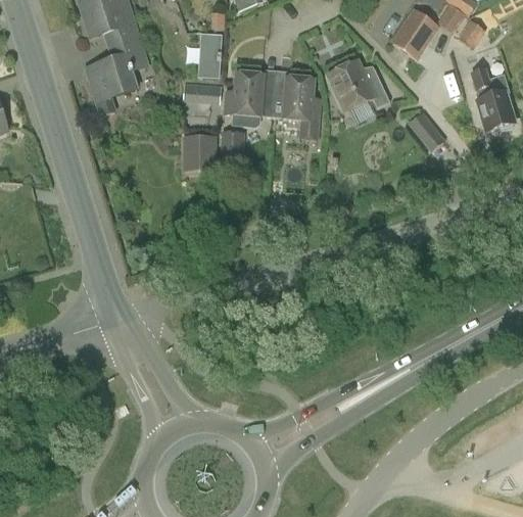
[(136,89),(130,69),(146,64),(135,28),(138,27),(129,0),(77,0),(89,38),(105,33),(113,57),(86,65),(97,100),(136,89)]
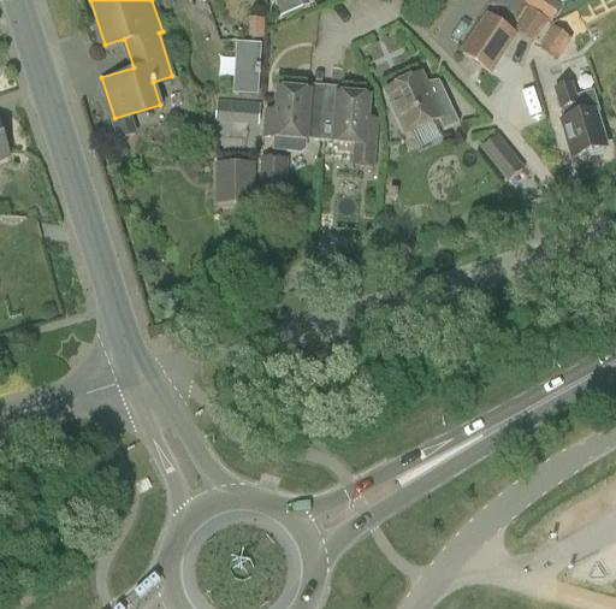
[(278,0),(283,11),(303,4),(302,0),(278,0)]
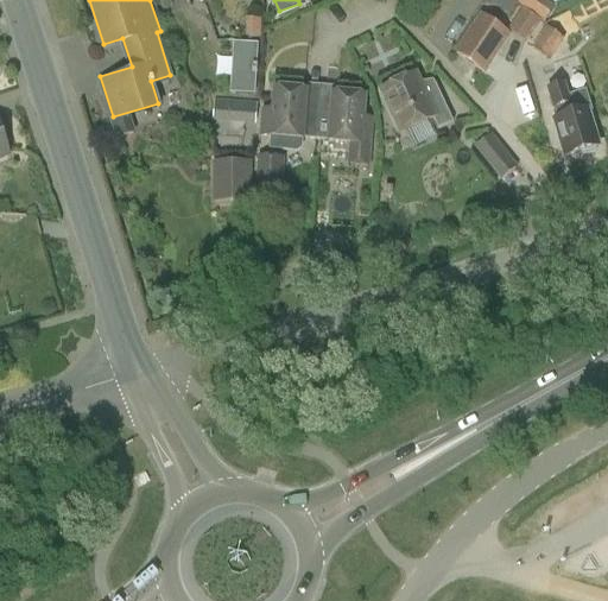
[(486,0),(481,6),(502,23),(519,0),(486,0)]
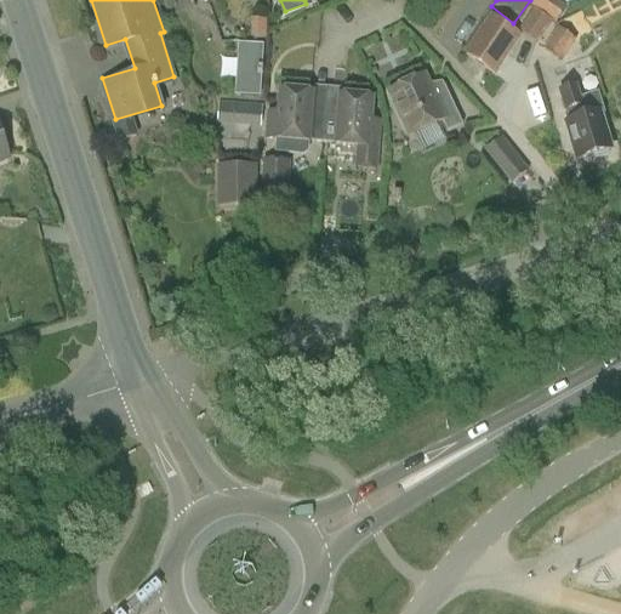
[(534,0),(520,28),(543,39),(563,0),(534,0)]
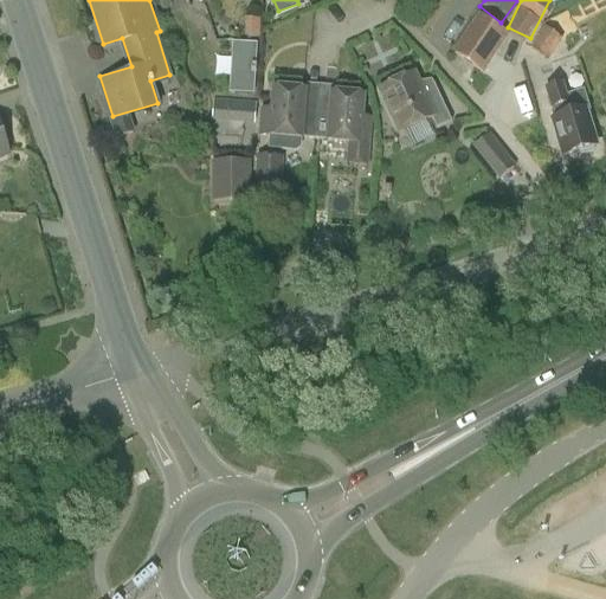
[(455,49),(481,66),(507,29),(481,11),(455,49)]
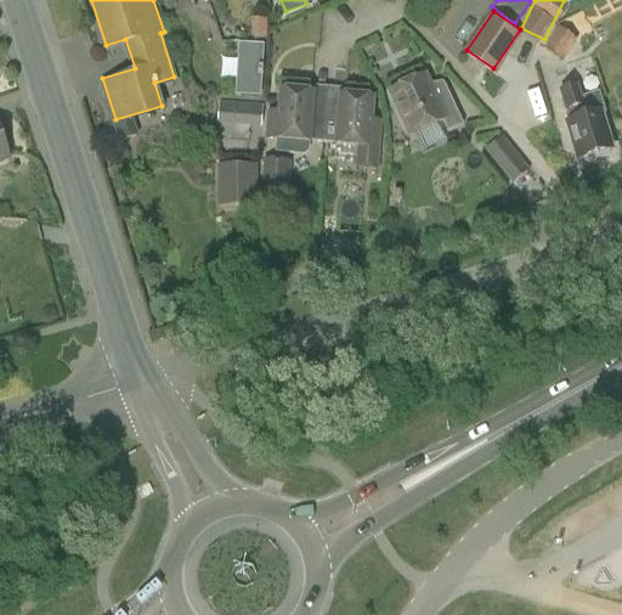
[(253,12),(252,30),(266,32),(267,13),(253,12)]
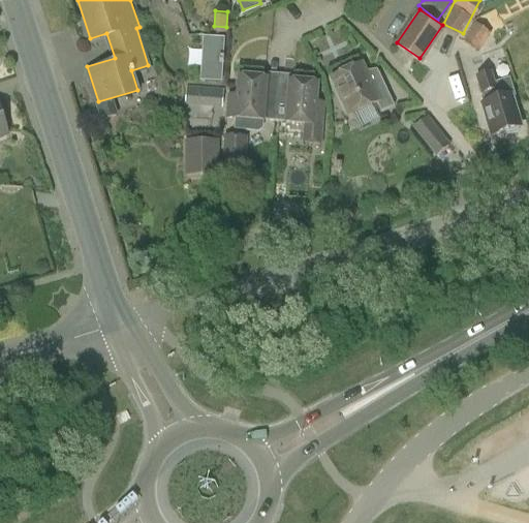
[(472,19),(465,39),(486,47),(492,25),(472,19)]
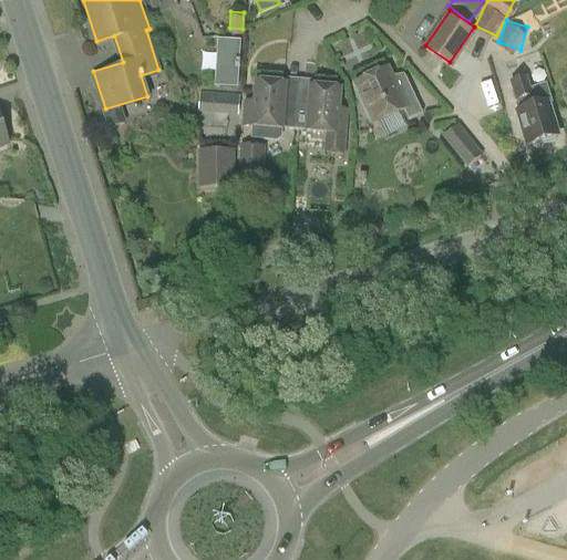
[(216,82),(239,81),(237,33),(214,34),(216,82)]
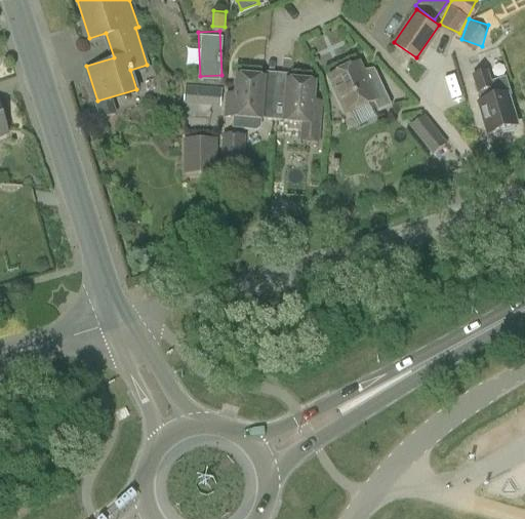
[(358,60),(329,73),(353,123),(394,100),(375,69),(365,75),(358,60)]
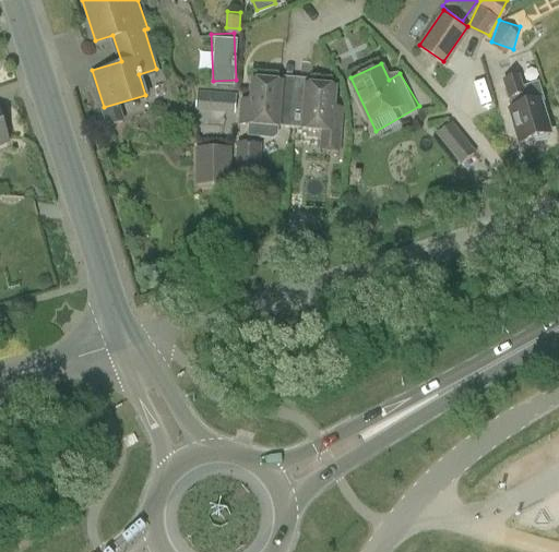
[(548,134),(547,131),(550,130),(540,98),(545,97),(538,78),(522,83),(519,72),(503,78),(509,95),(510,95),(513,105),(509,106),(520,139),(534,134),(535,139),(548,134)]
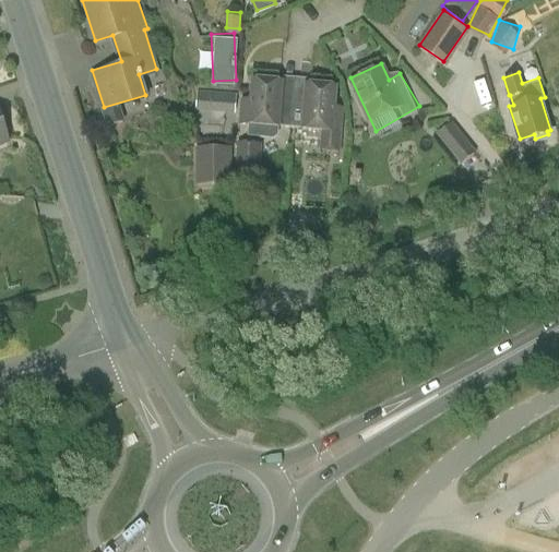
[(290,124),(293,99),(280,98),(281,80),(252,76),(250,106),(241,105),(240,120),(249,120),(248,132),(273,134),(277,131),(278,123),(290,124)]
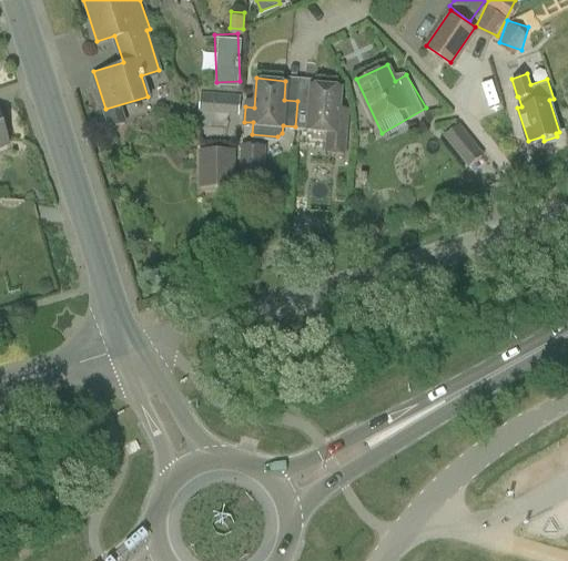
[(198,108),(237,115),(242,88),(202,81),(198,108)]
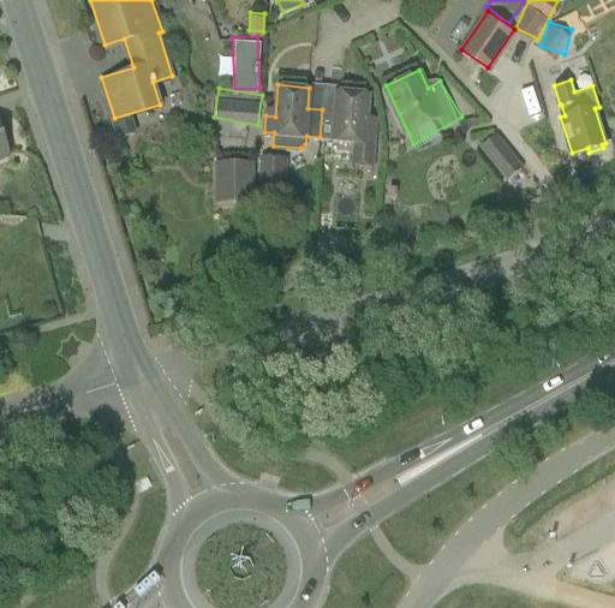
[(336,90),(335,111),(322,109),(320,137),(353,139),(351,162),(371,164),(375,125),(365,124),(368,93),(336,90)]
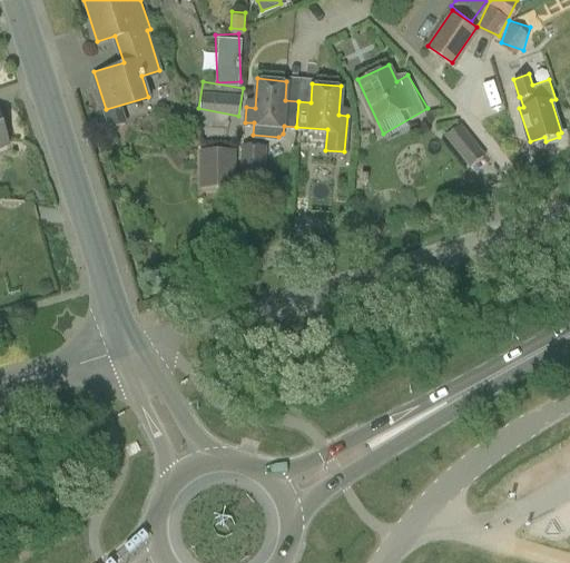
[(467,131),(454,141),(471,163),(483,152),(467,131)]
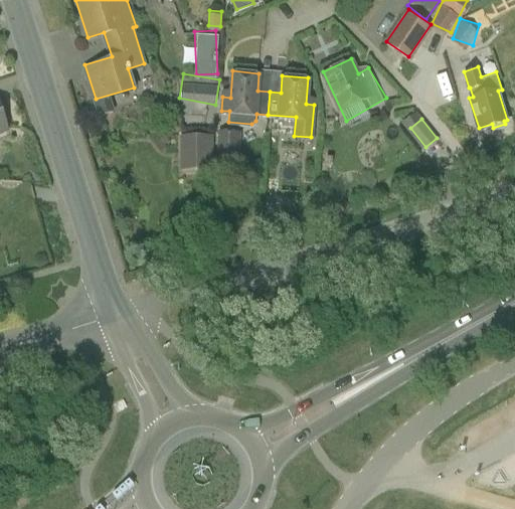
[(218,128),(216,159),(238,160),(240,129),(218,128)]
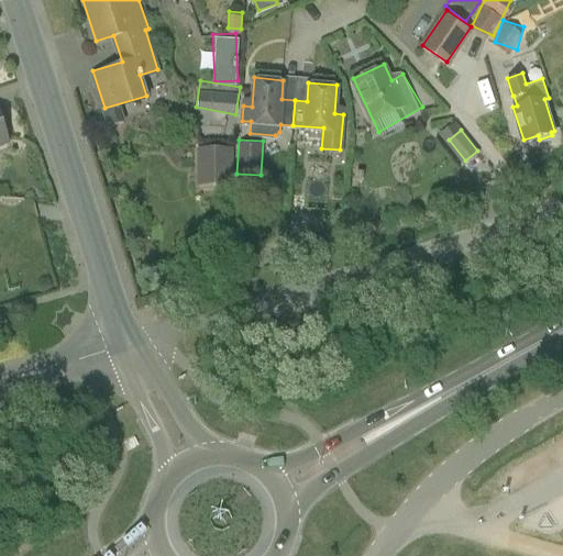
[(233,146),(198,145),(197,181),(233,181),(233,146)]
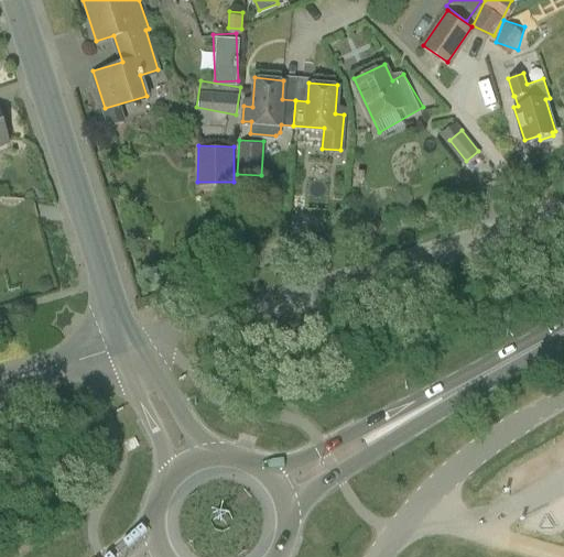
All buildings are outlined.
